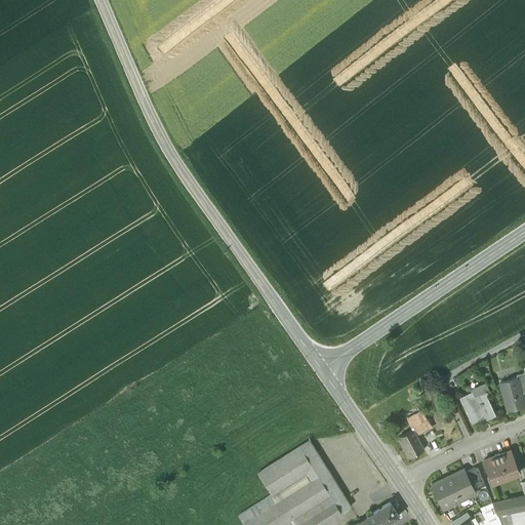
[(518,377),(500,382),(508,410),(524,405),(524,403),(521,390),(518,377)]
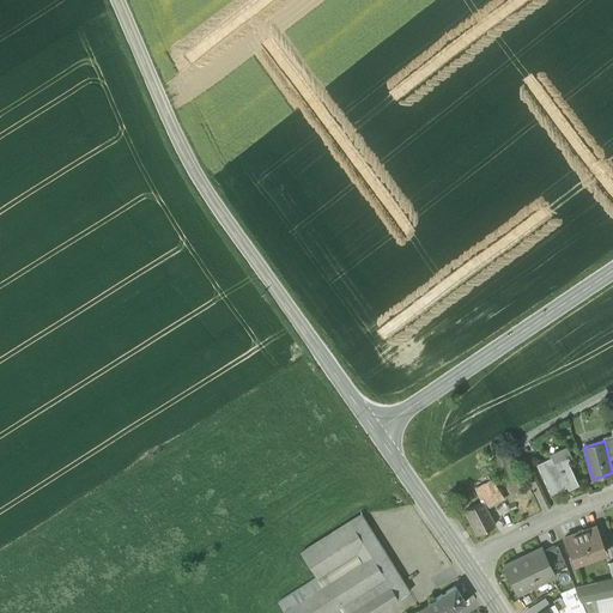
[(551,456),(536,463),(551,493),(566,486),(568,489),(578,484),(566,457),(554,462),(551,456)]
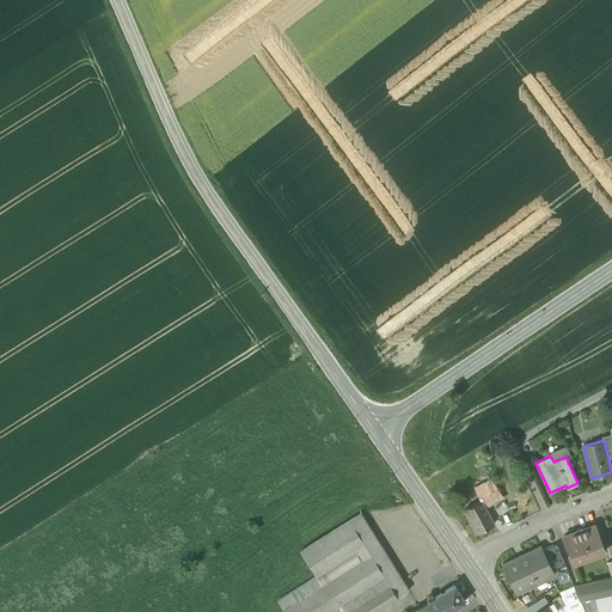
[(493,479),(473,489),(481,501),(482,501),(485,507),(500,500),(497,496),(501,495),(493,479)]
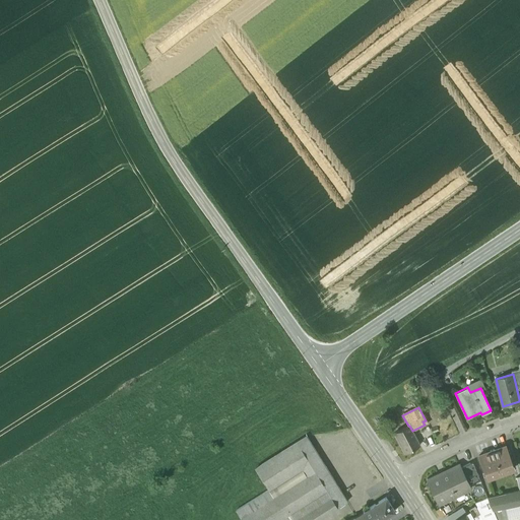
[(408,426),(395,433),(405,453),(419,445),(412,431),(409,426),(408,426)]
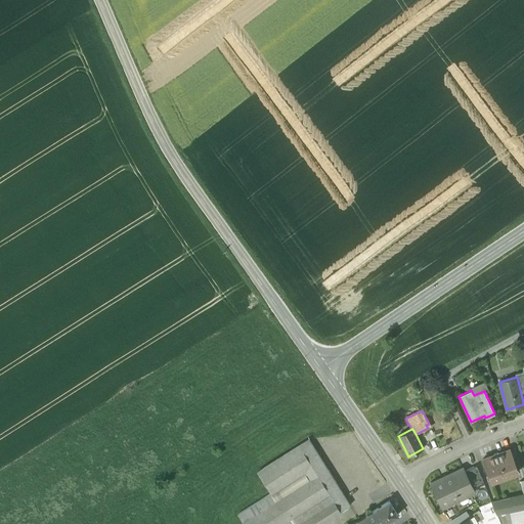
[(321,523),(350,507),(308,440),(256,472),(269,493),(236,514),(243,523),(321,523)]
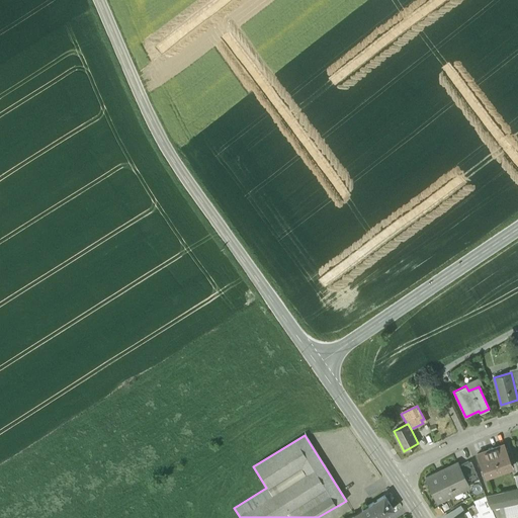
[(504,444),(477,454),(484,473),(511,463),(504,444)]
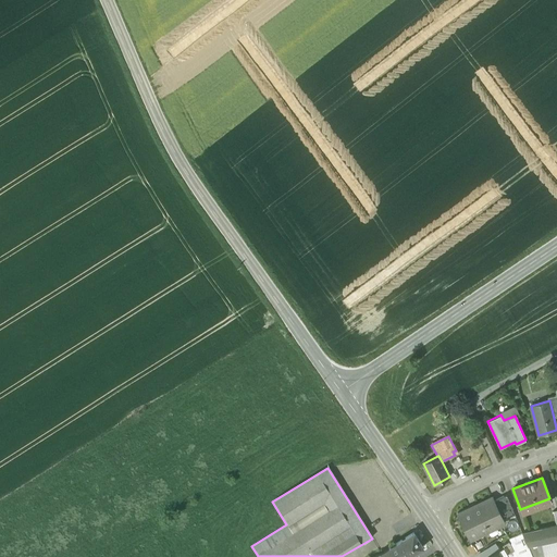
[(506,494),(493,500),(502,519),(515,514),(506,494)]
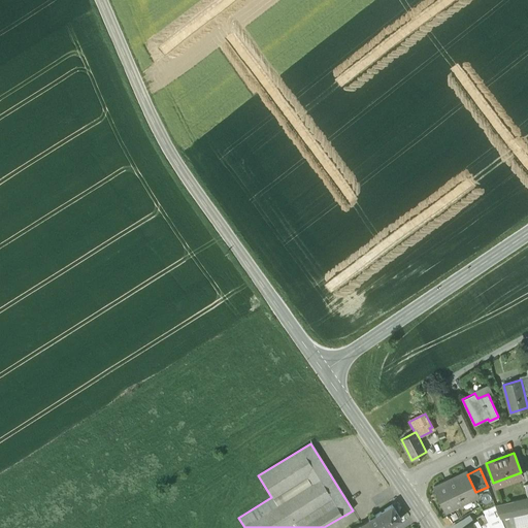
[(465,470),(433,486),(446,512),(477,496),(475,492),(467,474),(465,470)]
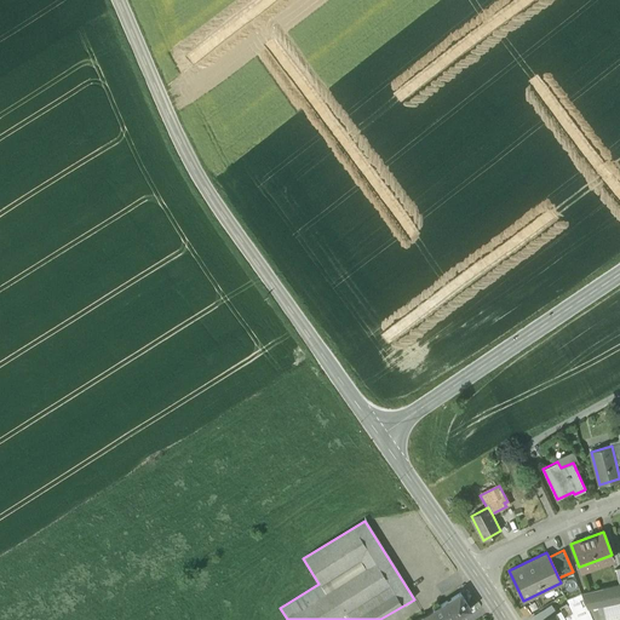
[(619,581),(581,592),(581,593),(587,607),(619,600),(619,581)]
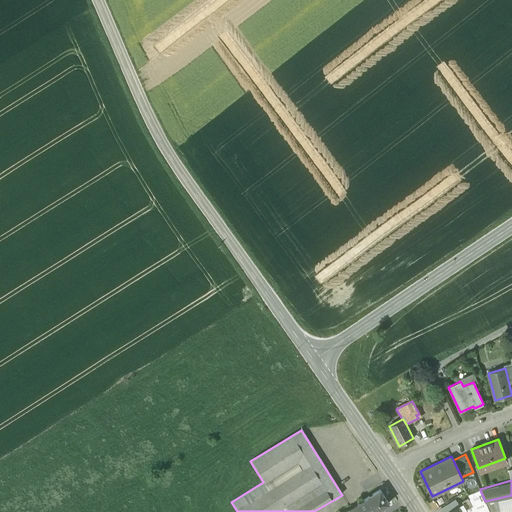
[(380,489),(347,510),(347,511),(373,511),(378,509),(380,511),(384,509),(383,506),(388,503),(380,489)]
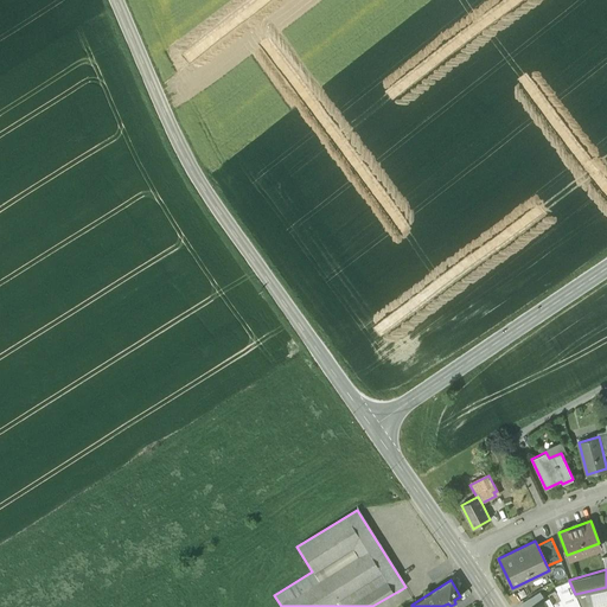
[(580,606),(575,594),(569,581),(554,586),(557,592),(556,593),(561,599),(560,599),(562,606),(580,606)]
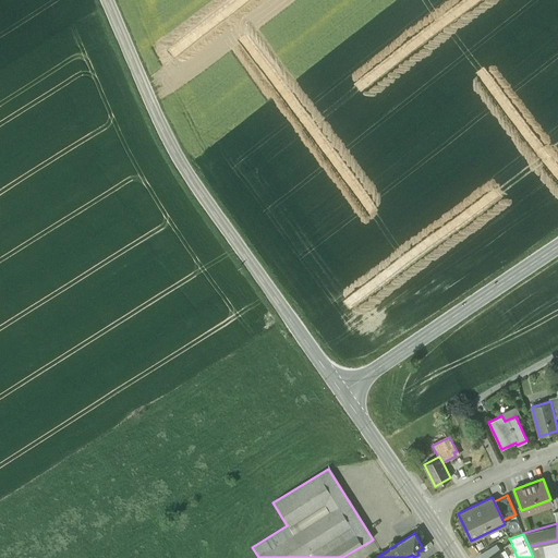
[(557,540),(529,546),(533,557),(549,557),(557,556),(557,540)]
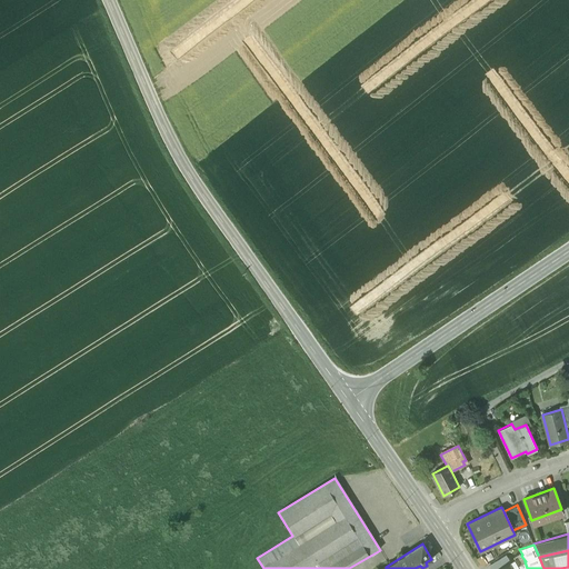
[(521,556),(509,562),(512,568),(525,561),(526,561),(521,556)]
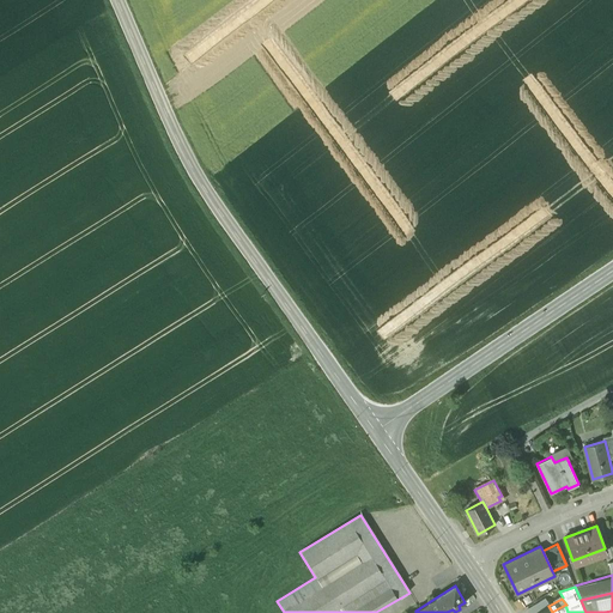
All buildings are outlined.
